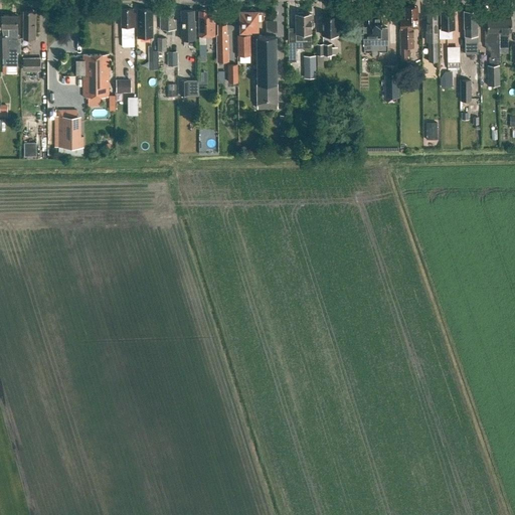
[(417,26),(418,25),(418,22),(417,21),(416,8),(411,8),(410,7),(408,7),(407,8),(405,8),(405,19),(400,19),(400,65),(406,65),(406,47),(412,47),(412,28),(417,28),(417,26)]
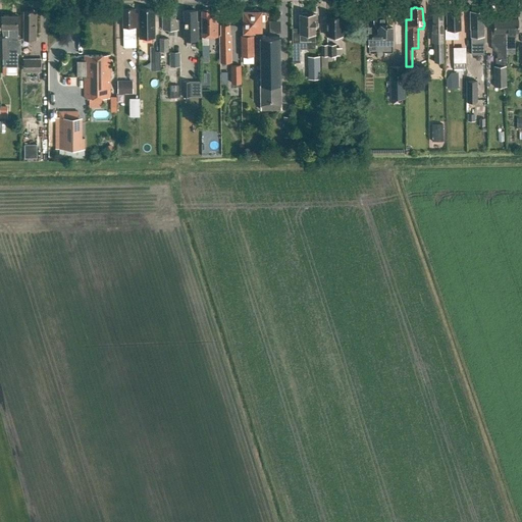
[(136,28),(137,28),(137,14),(135,14),(135,9),(122,9),(122,28),(123,28),(123,40),(136,39),(136,28)]
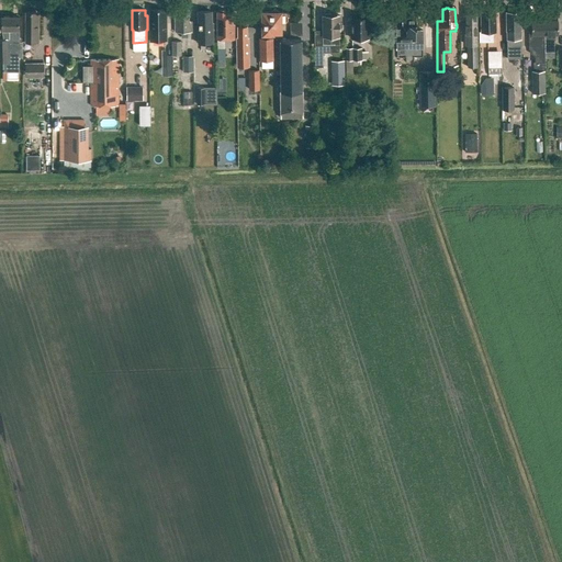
[(150,34),(149,34),(149,35),(150,35),(150,38),(153,38),(153,35),(167,35),(167,21),(166,21),(166,10),(150,10),(150,34)]
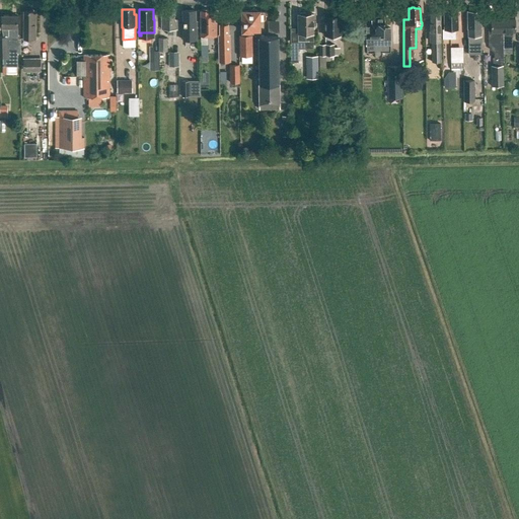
[(173,29),(177,29),(176,20),(174,20),(174,9),(164,9),(164,12),(161,13),(161,29),(167,29),(167,34),(173,34),(173,29)]
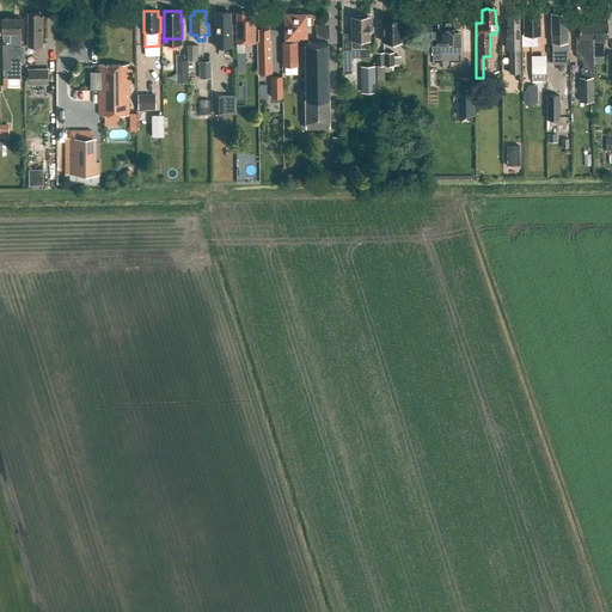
[(239,11),(237,13),(237,42),(255,42),(255,28),(252,25),(252,13),(246,14),(246,12),(245,12),(244,11),(239,11)]
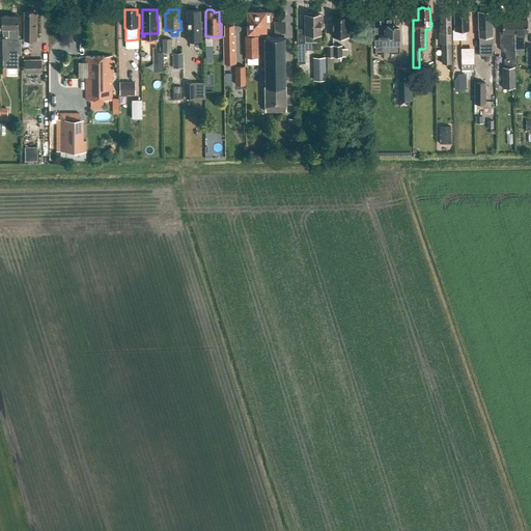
[(200,10),(187,11),(187,40),(201,40),(201,22),(200,22),(200,10)]
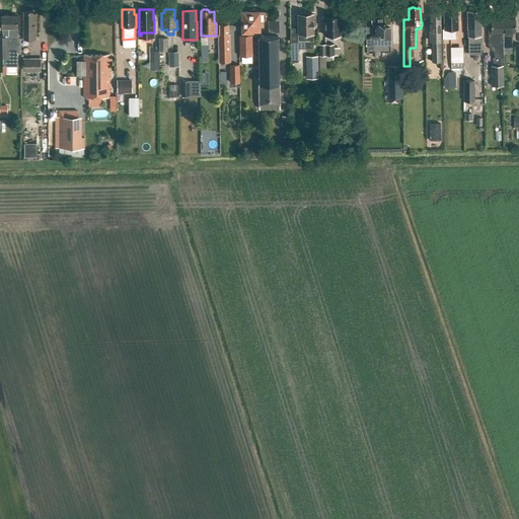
[(242,31),(242,35),(239,35),(240,56),(251,56),(251,35),(251,29),(260,29),(258,21),(263,21),(265,18),(265,14),(263,11),(260,12),(260,10),(257,10),(255,10),(251,10),(249,11),(241,11),(242,31)]
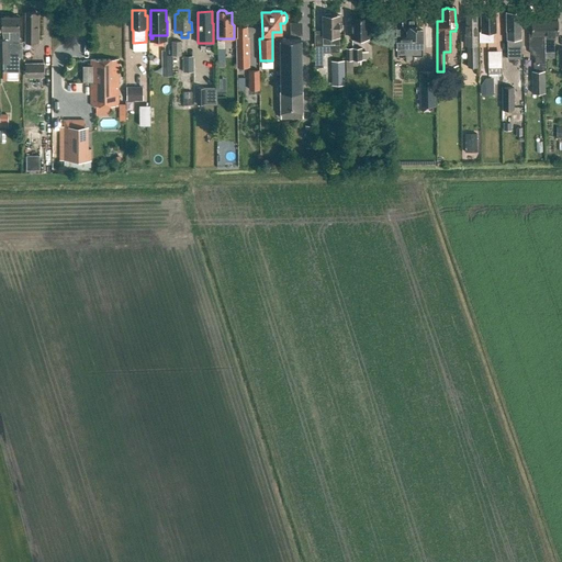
[(521,29),(520,29),(520,11),(506,12),(507,31),(507,57),(521,57),(521,29)]
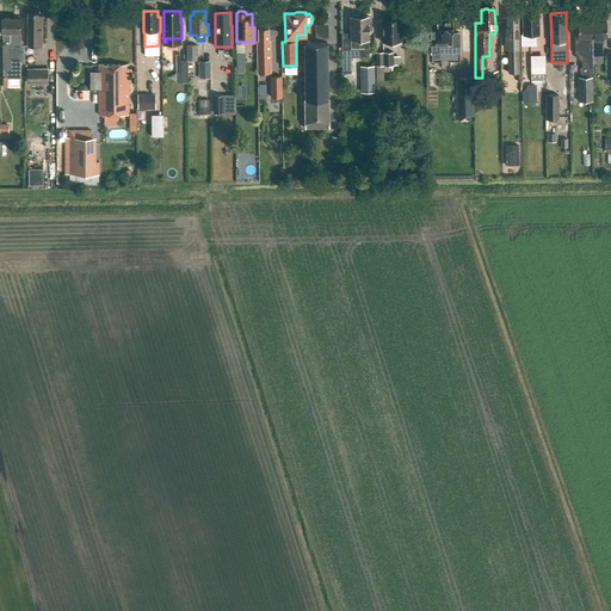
[(29,13),(28,45),(42,45),(42,13),(29,13)]
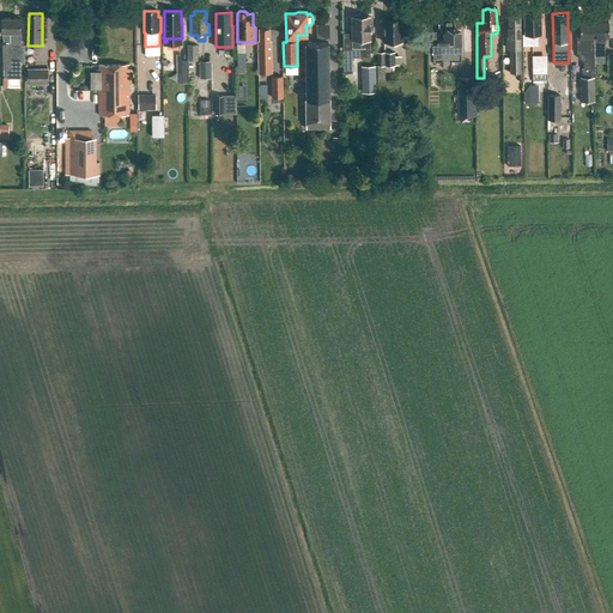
[(509,16),(509,28),(507,28),(508,37),(510,37),(510,73),(520,73),(520,37),(520,14),(517,14),(516,13),(513,13),(510,16),(509,16)]
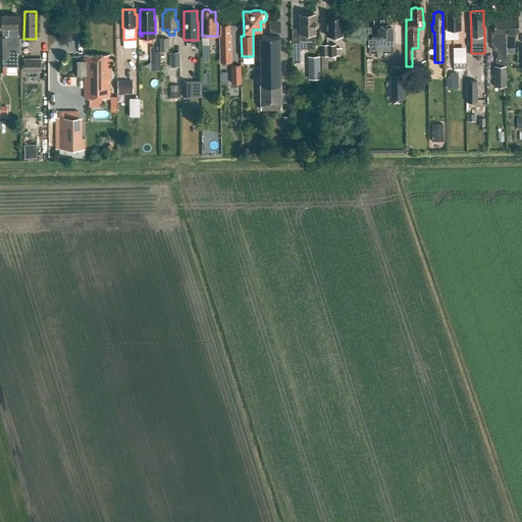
[(460,12),(447,12),(447,30),(451,30),(451,37),(458,37),(458,30),(460,30),(460,12)]
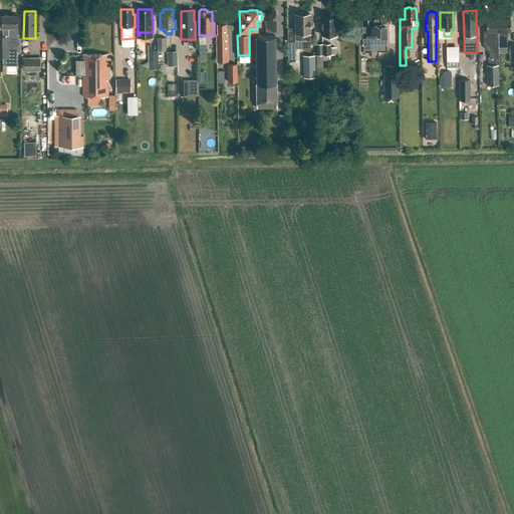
[(296,15),(294,15),(295,40),(305,40),(305,33),(310,33),(310,14),(302,14),(301,13),(297,13),(296,15)]
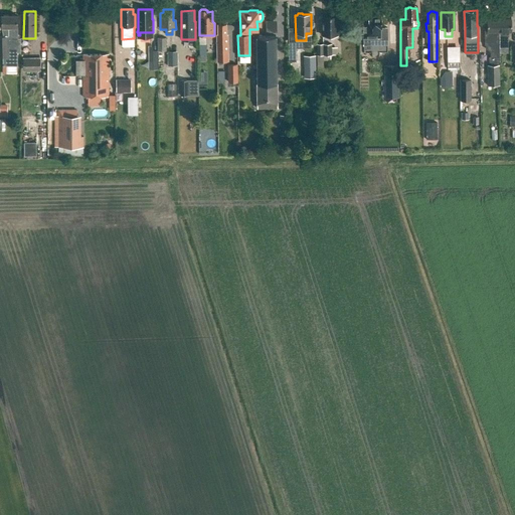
[(1,27),(9,27),(9,37),(0,36),(0,56),(3,57),(3,65),(17,65),(17,52),(20,52),(20,43),(17,43),(18,27),(17,27),(17,15),(1,15),(1,27)]
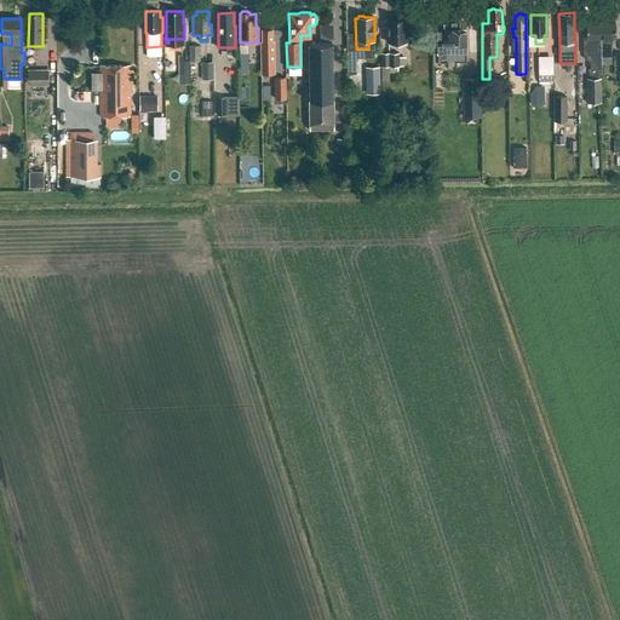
[(406,42),(406,41),(407,39),(407,35),(406,34),(406,19),(403,19),(402,18),(397,18),(396,21),(388,21),(388,42),(394,42),(394,46),(399,46),(399,42),(406,42)]
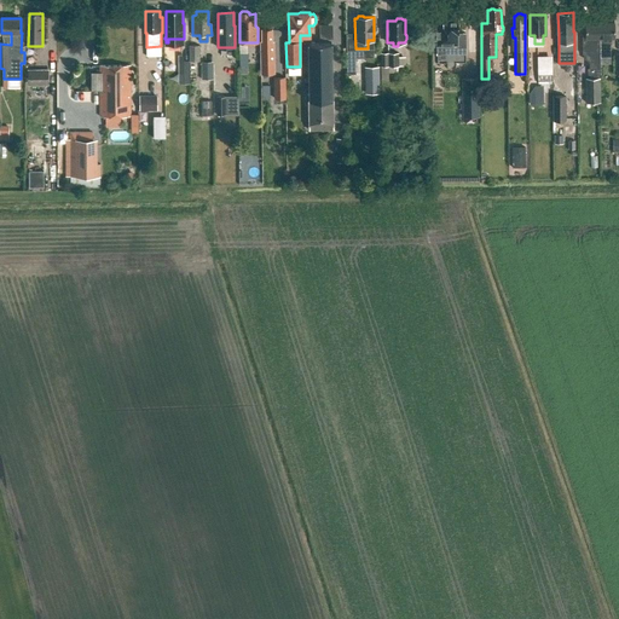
[(437,48),(437,53),(451,53),(464,53),(464,48),(464,45),(464,33),(457,33),(457,21),(447,21),(447,19),(445,19),(444,18),(440,18),(438,19),(437,19),(437,45),(437,48)]
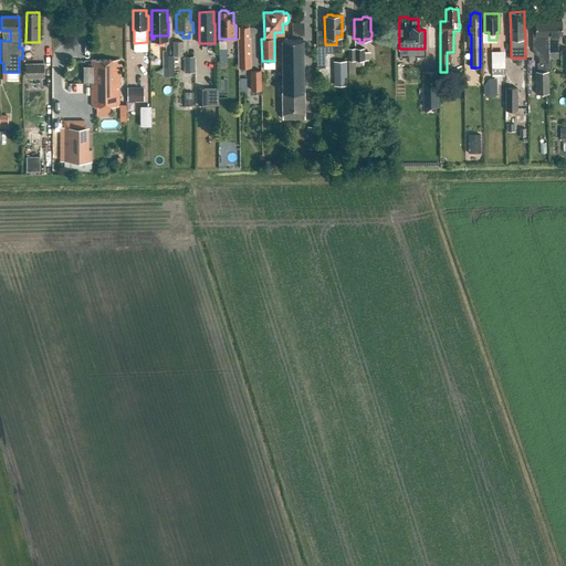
[(289,21),(289,34),(301,35),(301,21),(289,21)]
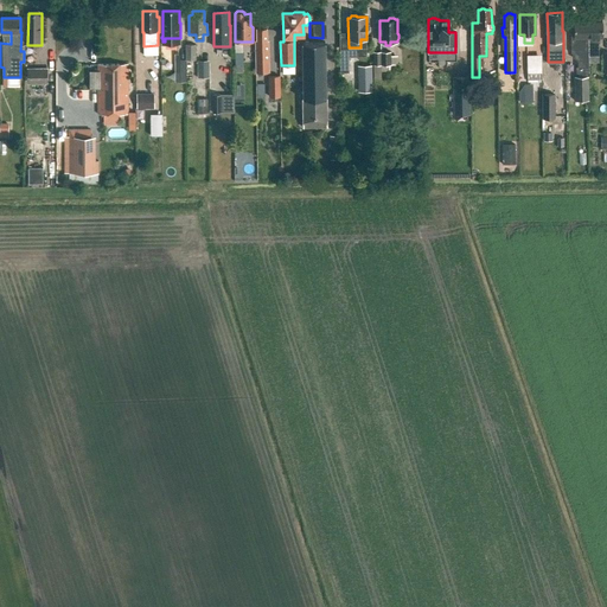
[(588,58),(588,56),(588,23),(574,23),(574,34),(572,34),(572,53),(573,58),(577,61),(577,66),(576,66),(576,77),(574,76),(574,100),(588,100),(588,58)]
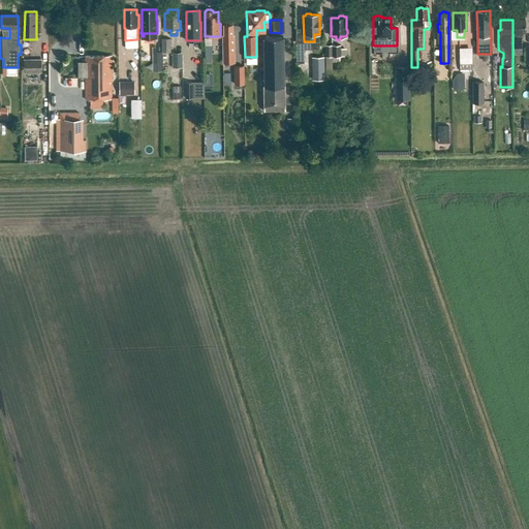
[(512,20),(512,49),(522,49),(522,35),(520,35),(520,33),(525,33),(525,20),(512,20)]
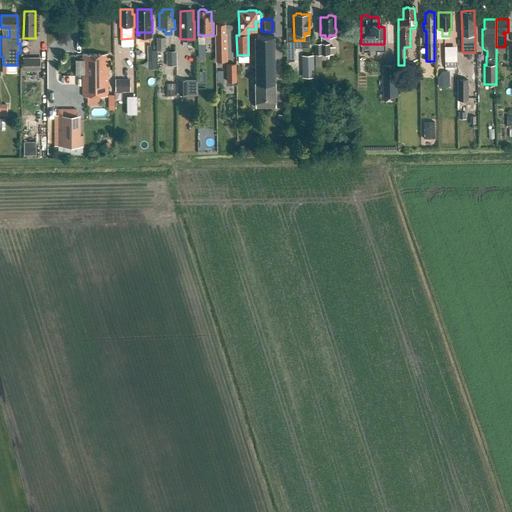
[(216,53),(216,60),(222,60),(222,53),(226,53),(226,35),(224,35),(224,25),(216,25),(217,35),(215,35),(216,53)]
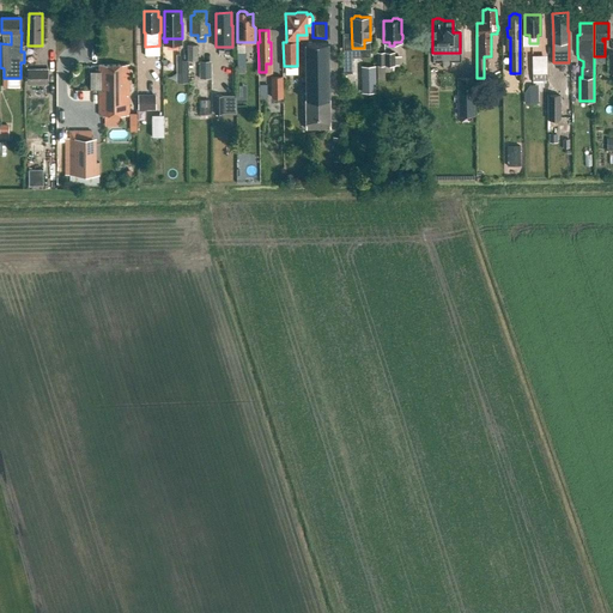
[(305,99),(305,129),(329,129),(329,99),(328,43),(305,43),(305,99)]
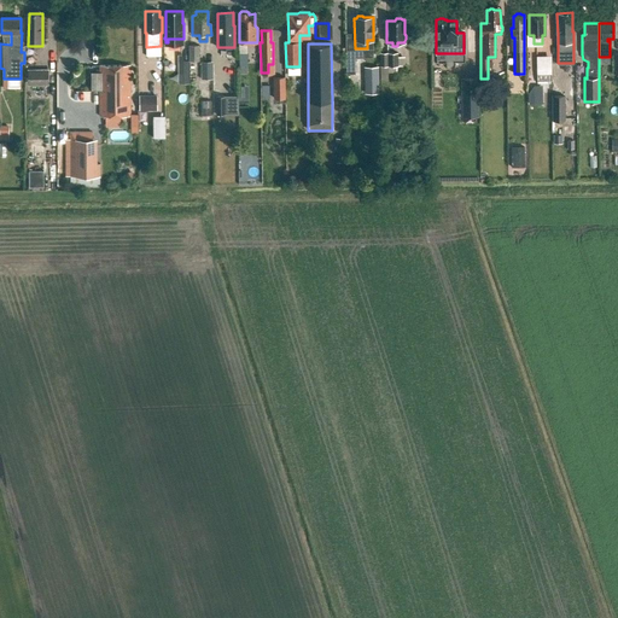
[(146,47),(146,57),(161,57),(161,46),(146,47)]
